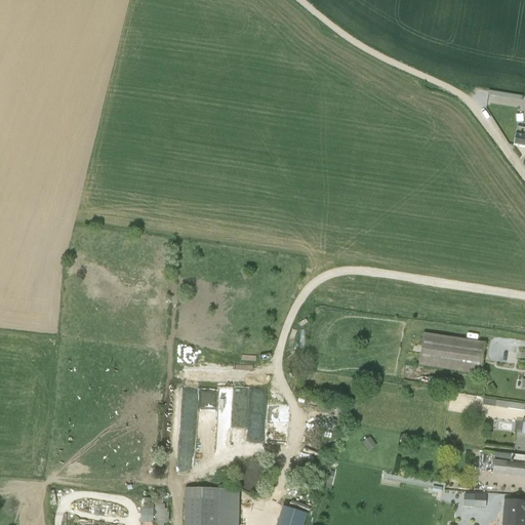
[(488,91),(487,96),(521,102),(522,96),(488,91)]
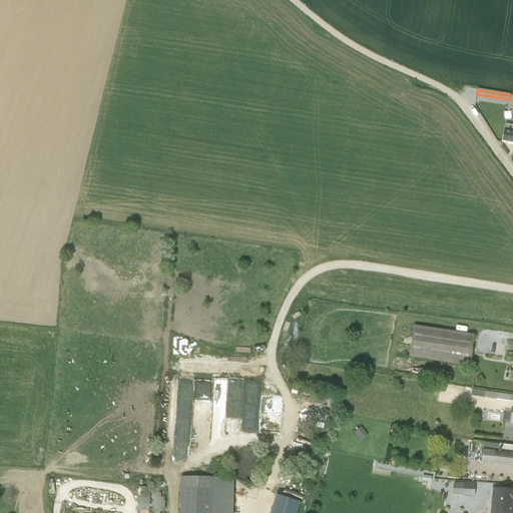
[(501,142),(512,143),(512,125),(504,124),(501,142)]
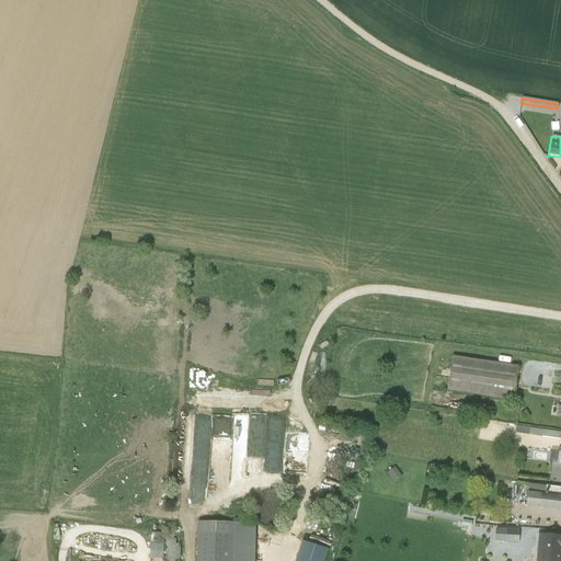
[(456,357),(451,392),(512,399),(515,364),(456,357)]
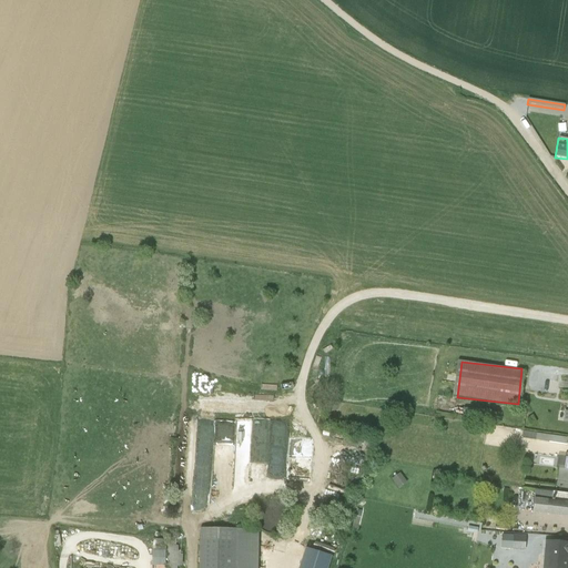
[(477,409),(475,419),(486,422),(486,421),(497,423),(498,413),(477,409)]
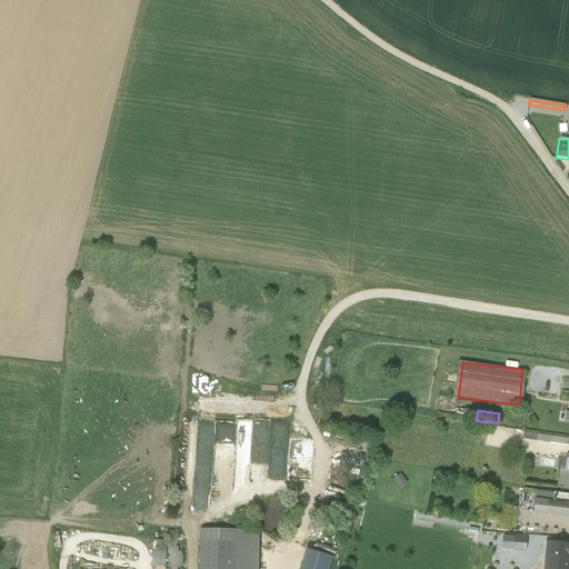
[(235,467),(237,425),(221,423),(220,449),(215,449),(213,466),(235,467)]
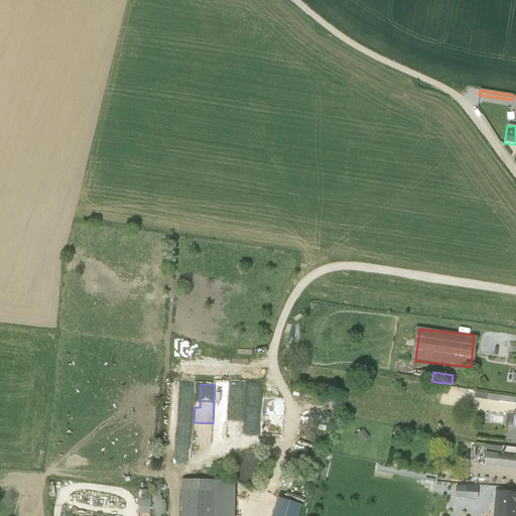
[(487,394),(486,400),(514,404),(515,398),(487,394)]
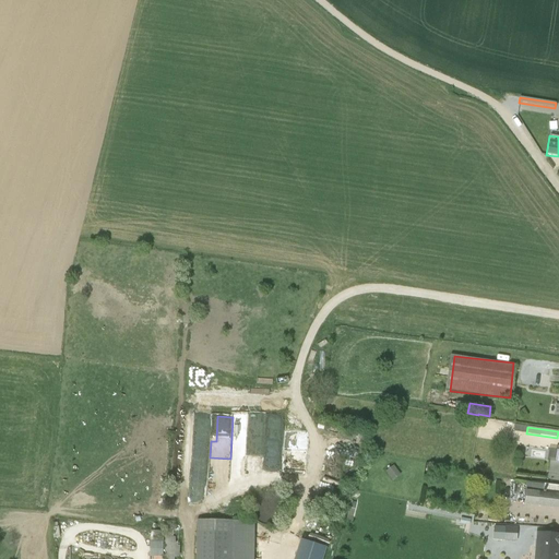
[(393,465),(384,472),(392,480),(400,475),(393,465)]
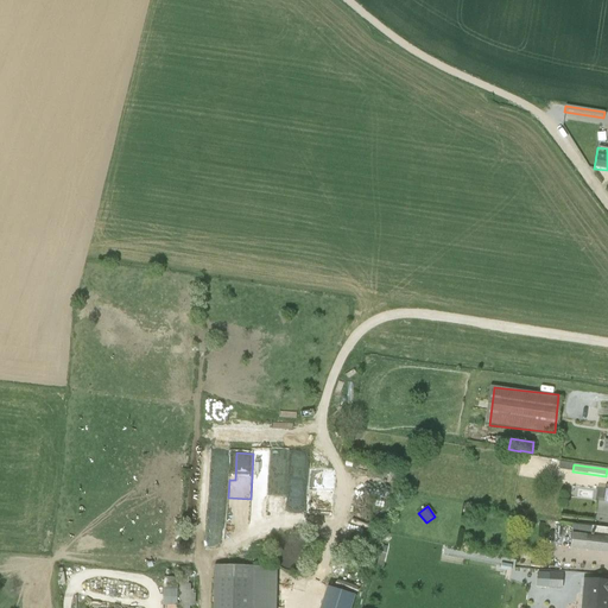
[(607,553),(607,529),(572,525),(570,550),(607,553)]
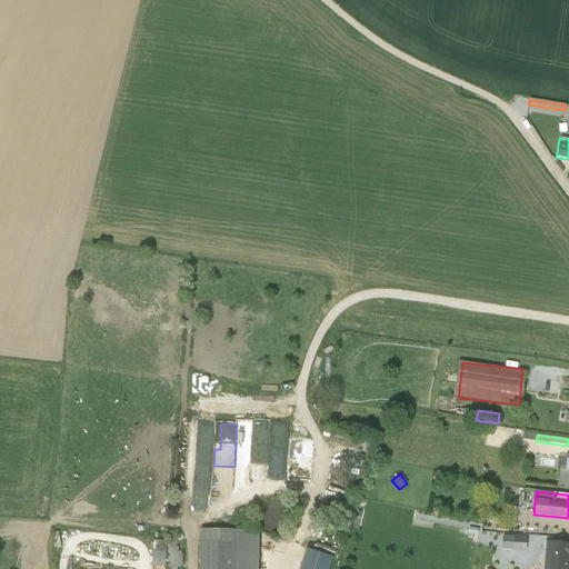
[(183,513),(185,502),(175,501),(175,512),(183,513)]
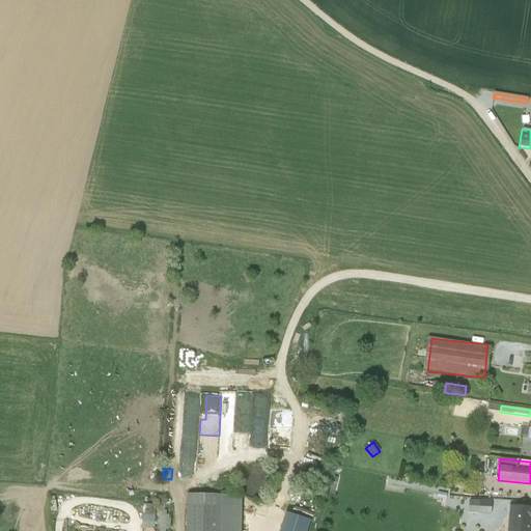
[(242,475),(240,479),(239,484),(241,490),(243,494),(247,497),(252,498),(257,498),(261,497),(266,494),(269,490),(270,484),(270,479),(268,475),(263,471),(259,469),(254,468),(249,469),(245,471),(242,475)]
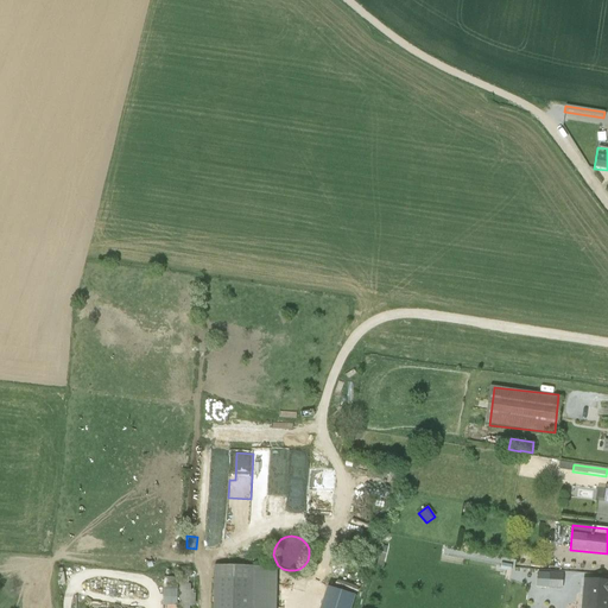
[(382,542),(377,564),(382,567),(387,543),(382,542)]
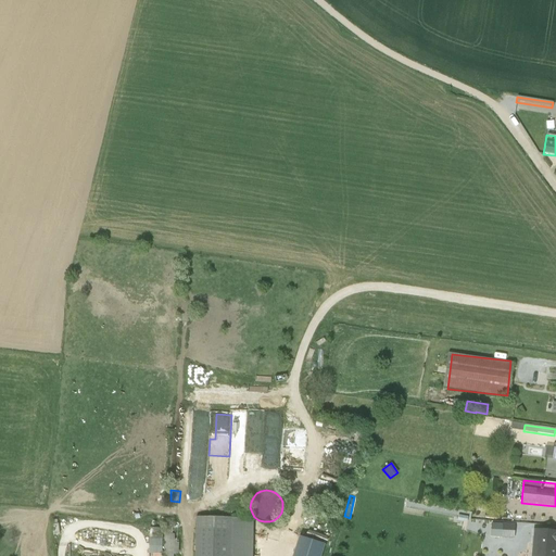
[(196,528),(194,555),(252,555),(253,529),(253,518),(196,517),(196,528)]
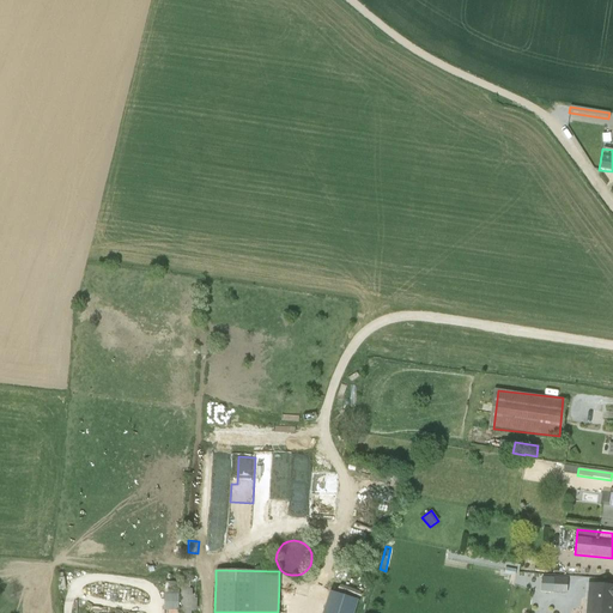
[(536,592),(560,592),(560,580),(536,580),(536,592)]
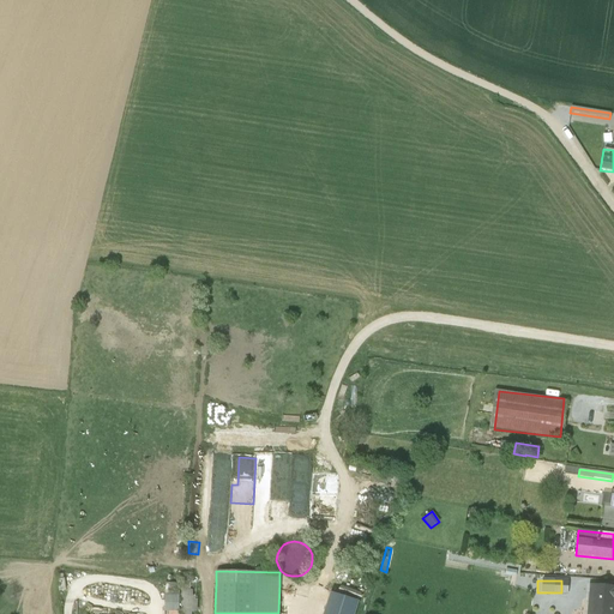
[(192,613),(192,612),(197,612),(198,584),(196,584),(196,583),(182,583),(180,613),(192,613)]
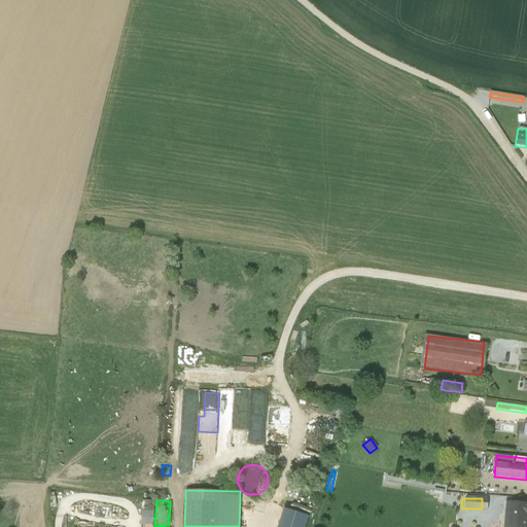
[(526,504),(504,502),(501,526),(525,526),(526,515),(526,504)]
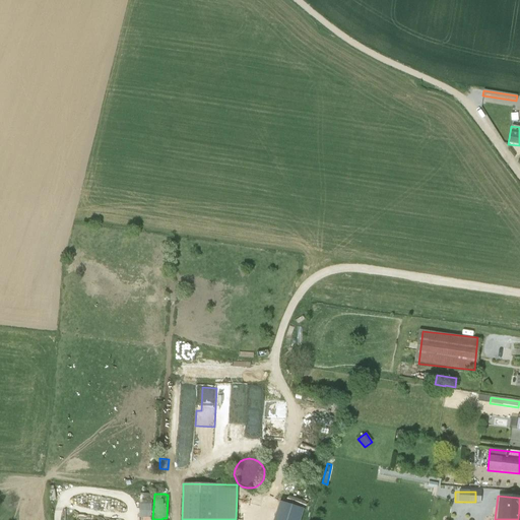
[(301,519),(304,510),(279,502),(273,519),(301,519)]
